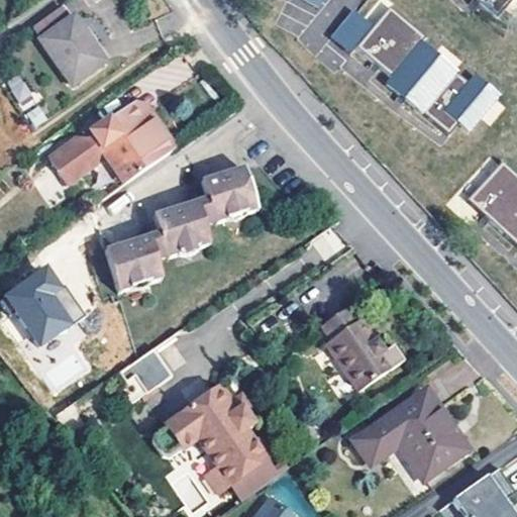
[(304,0),(319,9),(324,0),(304,0)]
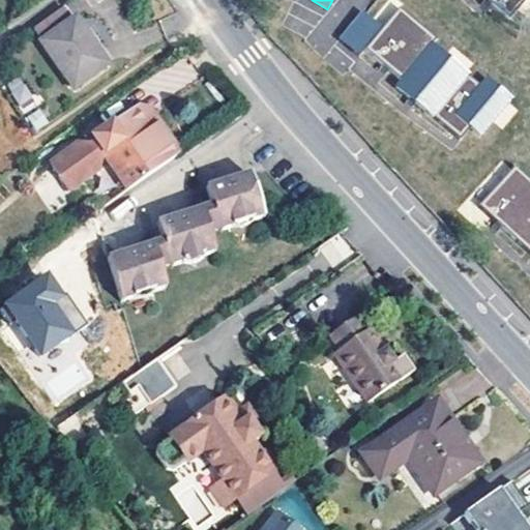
[(488,0),(509,20),(526,0),(488,0)]
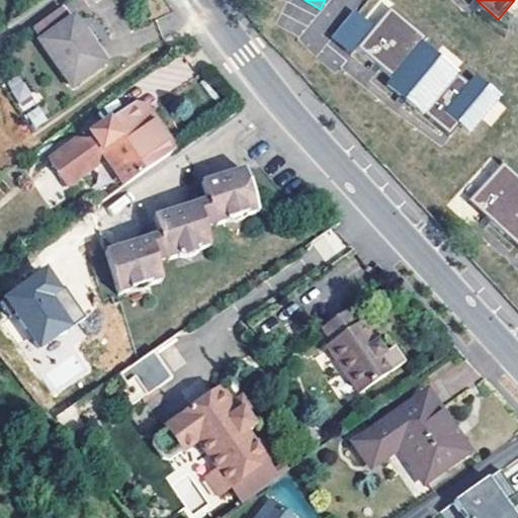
[(33,26),(42,38),(79,14),(70,2),(33,26)]
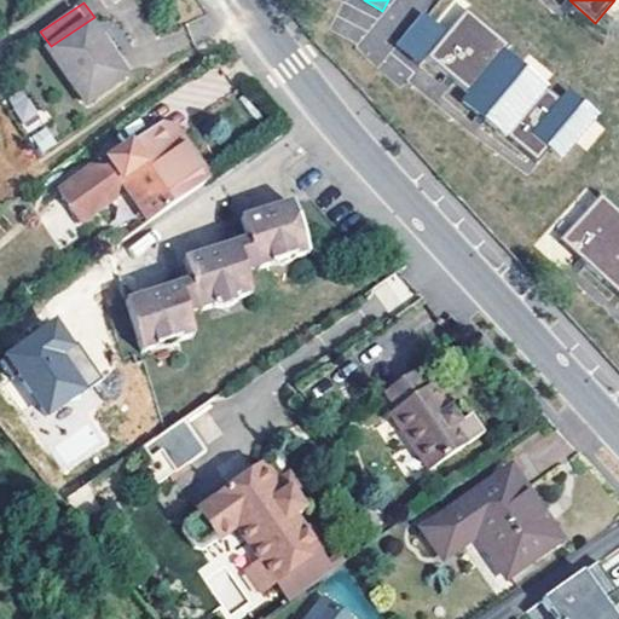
[(423,10),(395,44),(418,63),(426,58),(449,30),(423,10)]
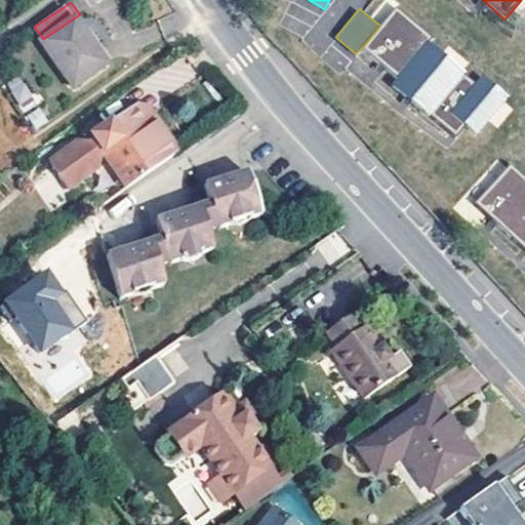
[(432,39),(395,9),(380,26),(361,49),(397,80),(392,85),(449,133),(460,121),(476,133),(503,99),(480,80),(475,86),(427,46),(432,39)]
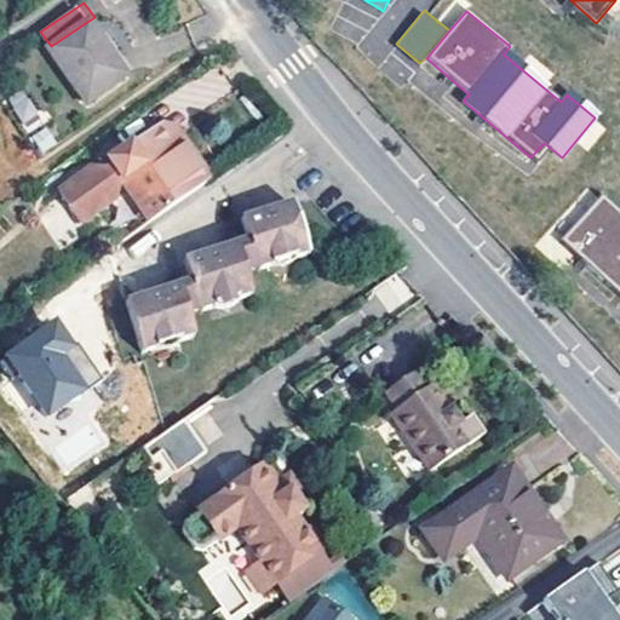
[(95,17),(51,46),(90,99),(131,70),(95,17)]
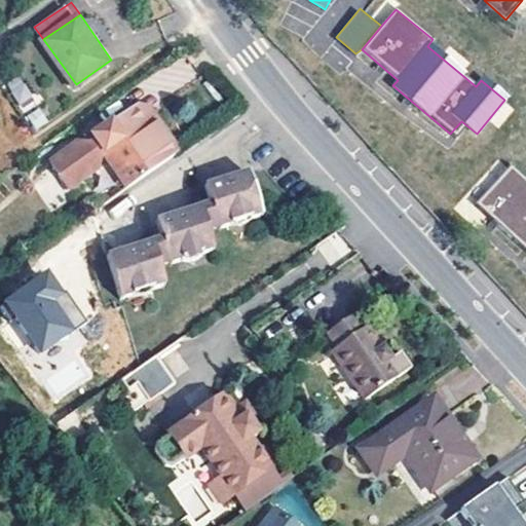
[(31,82),(17,91),(32,112),(45,103),(31,82)]
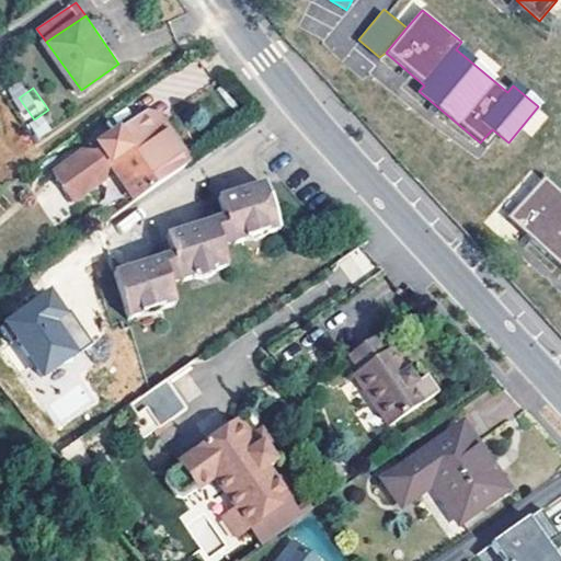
[(103,179),(105,168),(105,164),(113,158),(114,161),(138,195),(195,157),(169,119),(160,125),(153,117),(146,123),(139,114),(102,142),(104,147),(98,151),(86,145),(56,165),(76,197),(94,185),(103,179)]
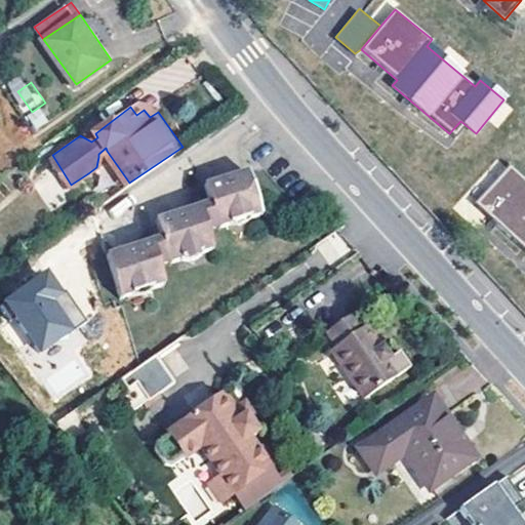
[(129,183),(107,151),(98,157),(96,167),(88,173),(105,200),(129,183)]
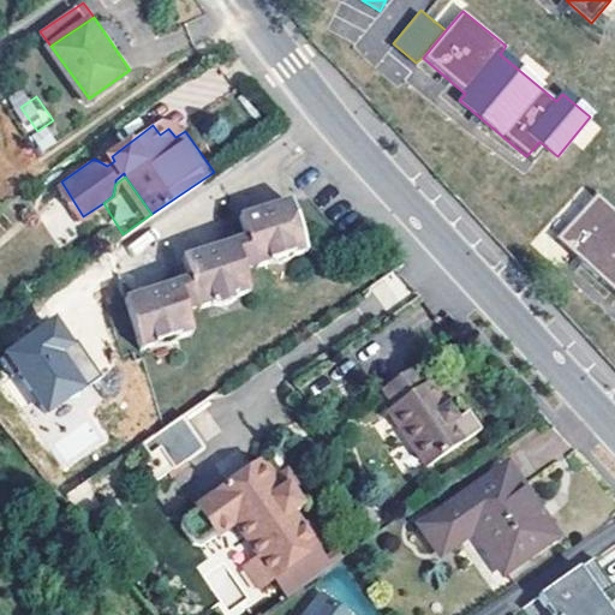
[(614,287),(614,210),(597,195),(555,239),(611,292),(614,287)]
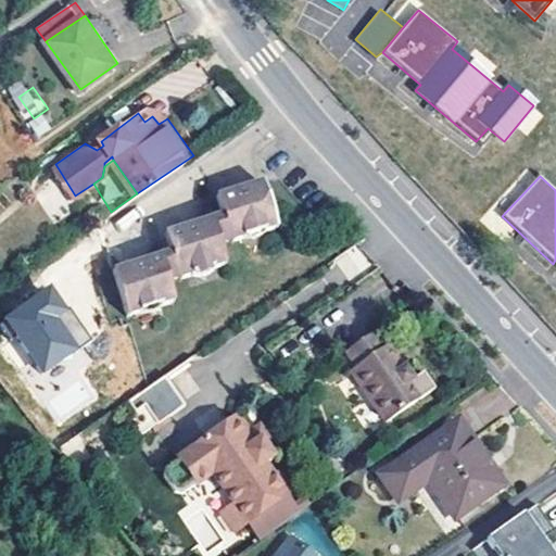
[(274,230),(262,187),(217,200),(223,218),(230,242),(274,230)]
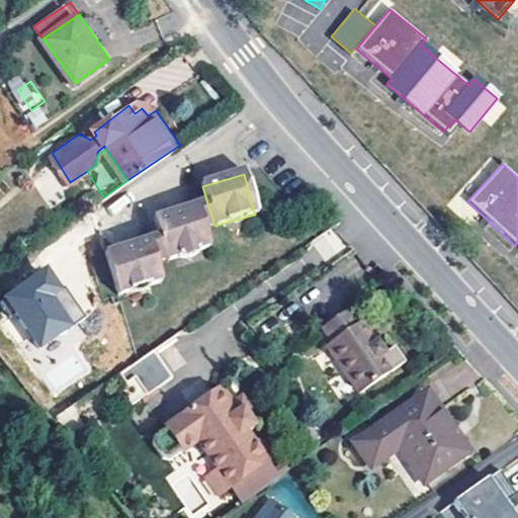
[(195,207),(202,230),(214,226),(207,203),(195,207)]
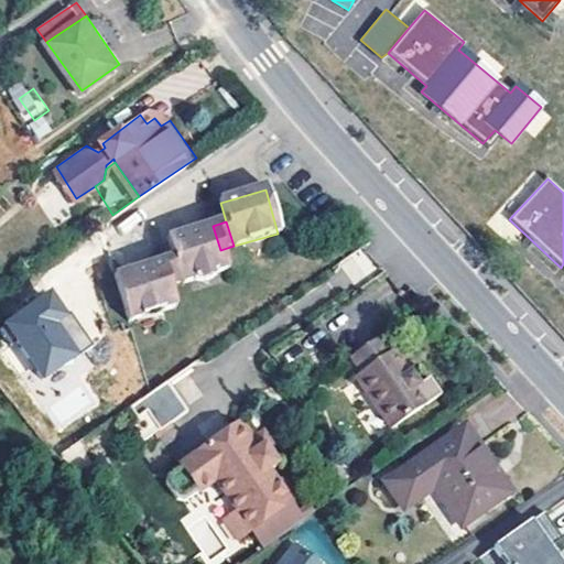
[(220,250),(213,226),(171,239),(176,259),(185,288),(227,275),(220,250)]
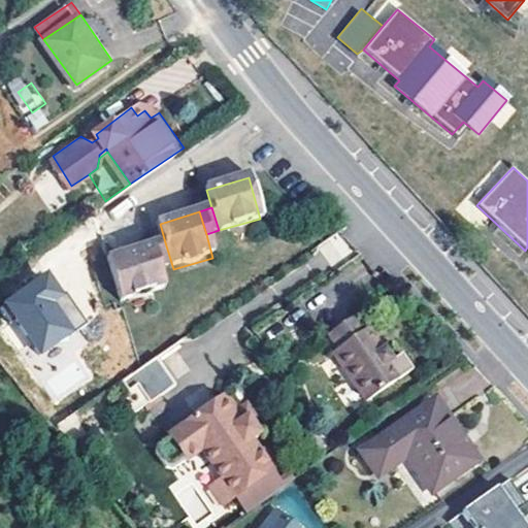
[(154,245),(161,272),(173,269),(165,242),(154,245)]
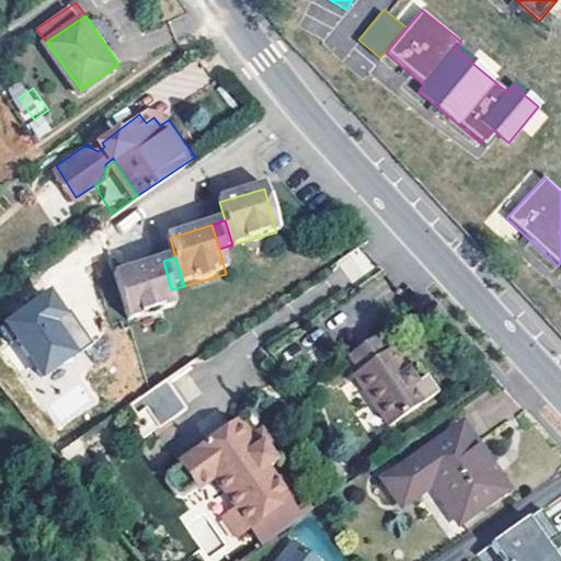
[(171,289),(163,261),(118,273),(130,320),(175,308),(171,289)]
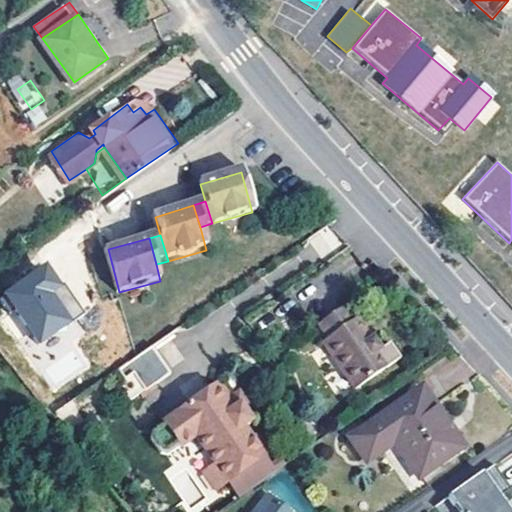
[(47,259),(2,291),(39,343),(84,312),(47,259)]
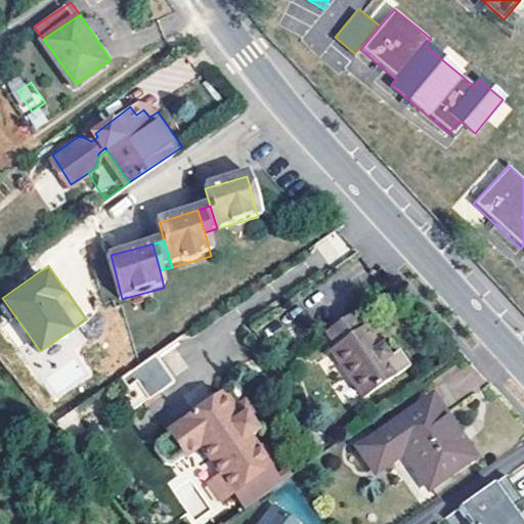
[(369,321),(359,309),(333,326),(343,342),(337,345),(369,395),(399,376),(389,360),(396,355),(383,334),(388,331),(379,316),(369,321)]
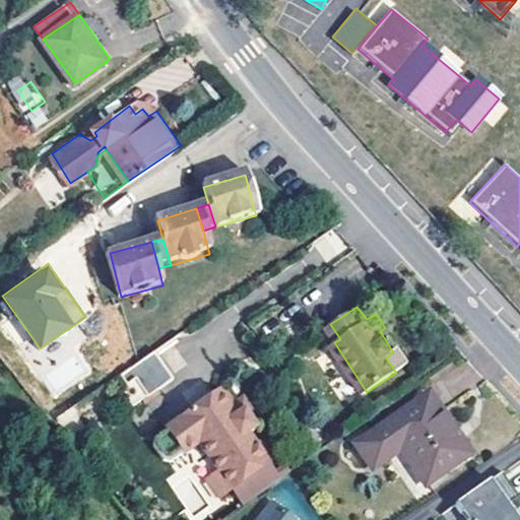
[(174,371),(155,343),(130,362),(148,388),(174,371)]
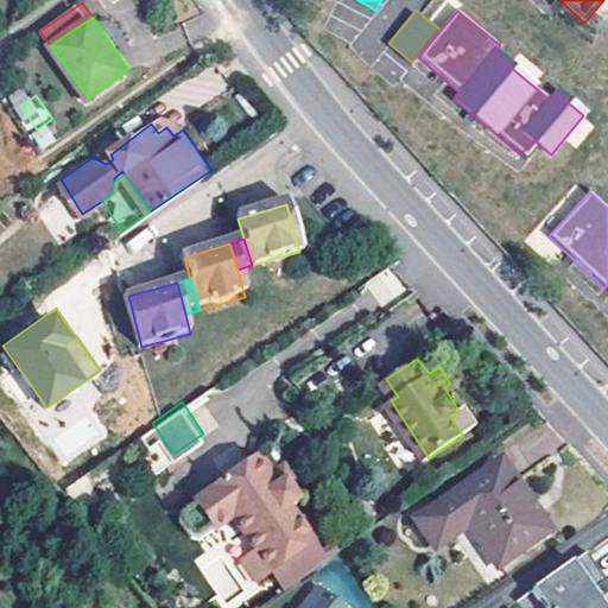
[(461,413),(460,412),(451,418),(463,436),(481,424),(469,407),(461,413)]
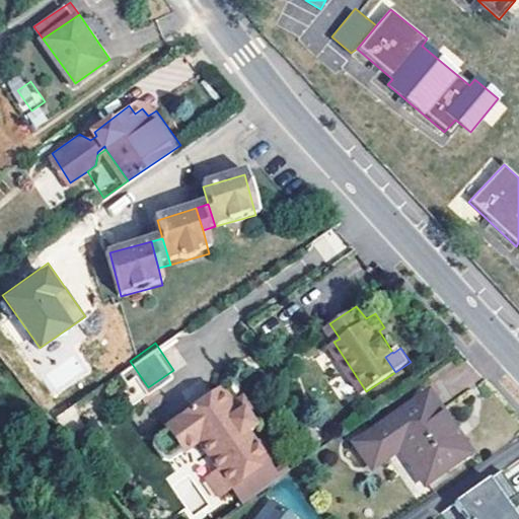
[(220,386),(152,433),(169,458),(201,437),(221,466),(231,483),(243,500),(293,465),(283,448),(268,458),(265,454),(266,447),(261,438),(253,437),(248,430),(254,426),(246,414),(255,408),(245,392),(230,402),(231,395),(226,389),(222,388),(220,386)]
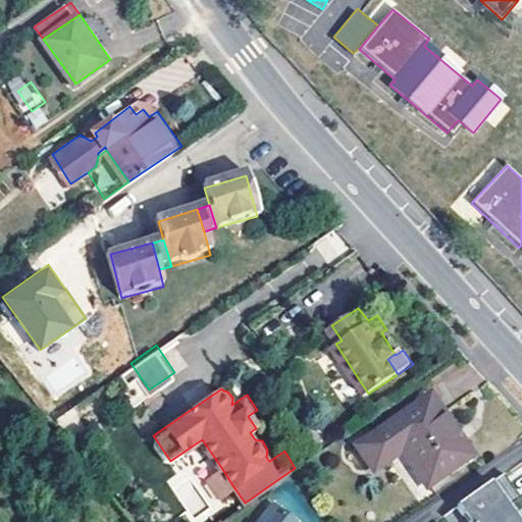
[(473,457),(434,398),(390,425),(430,484),(473,457)]
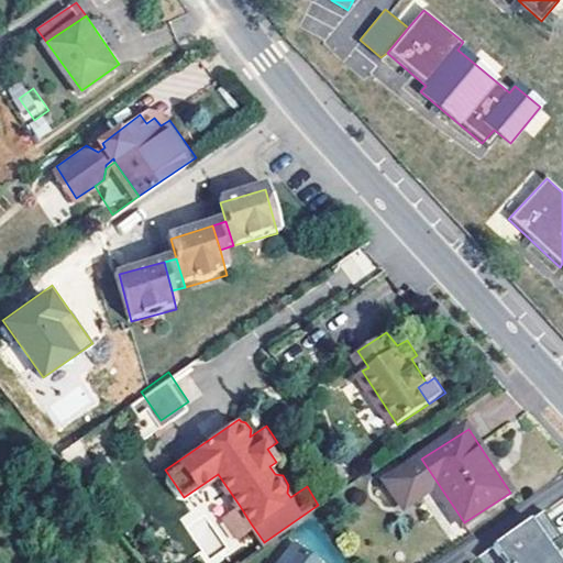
[(235,534),(251,523),(240,506),(224,516),(235,534)]
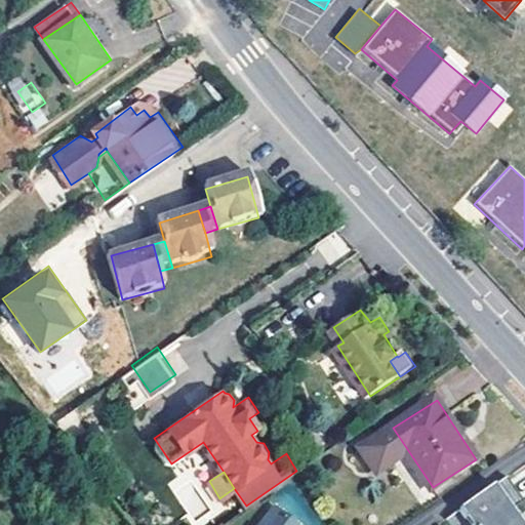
[(506,478),(445,519),(449,524),(524,524),(524,503),(511,514),(510,511),(523,500),(506,478)]
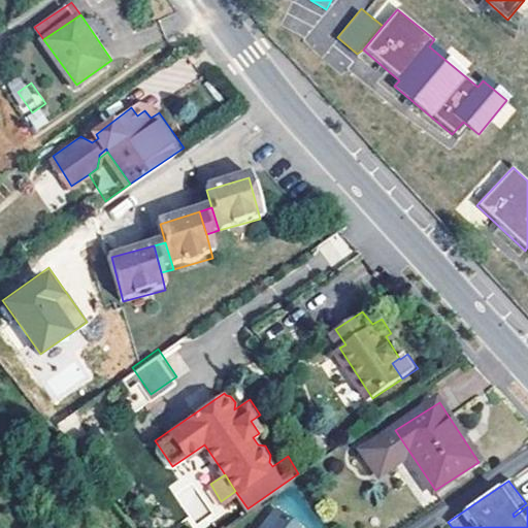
[(291,527),(271,512),(258,527),(291,527)]
